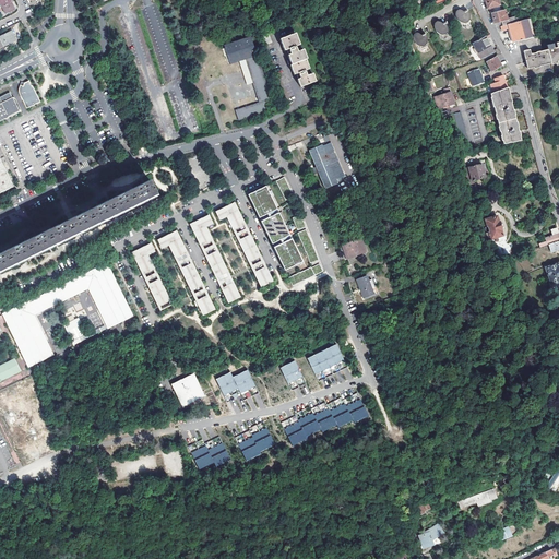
[(485,0),(485,1),(488,10),(494,8),(499,7),(501,7),(498,0),(485,0)]
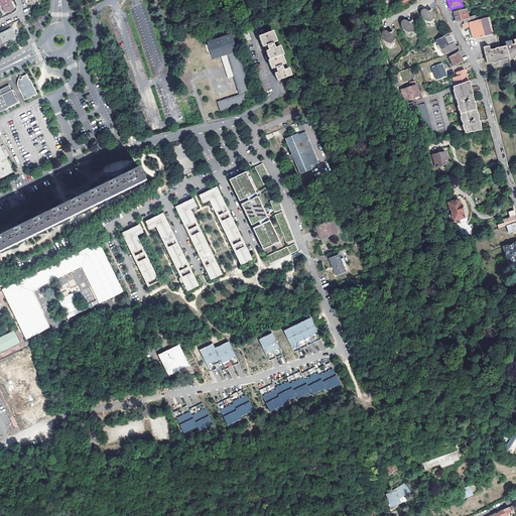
[(2,7),(5,13),(14,8),(12,6),(11,2),(2,7)]
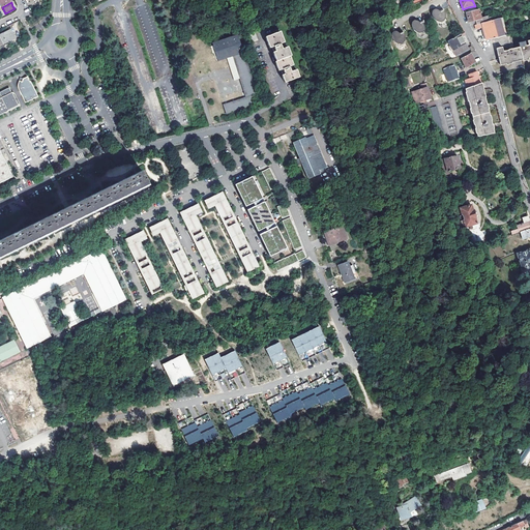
[(444,10),(443,10),(440,11),(439,11),(438,10),(438,9),(436,9),(435,9),(434,9),(433,9),(432,10),(432,11),(432,12),(432,13),(432,15),(432,17),(433,17),(434,19),(435,20),(436,21),(437,22),(438,22),(439,22),(440,22),(441,22),(442,22),(443,21),(444,21),(444,20),(445,19),(445,18),(445,17),(445,16),(445,13),(445,12),(444,10)]
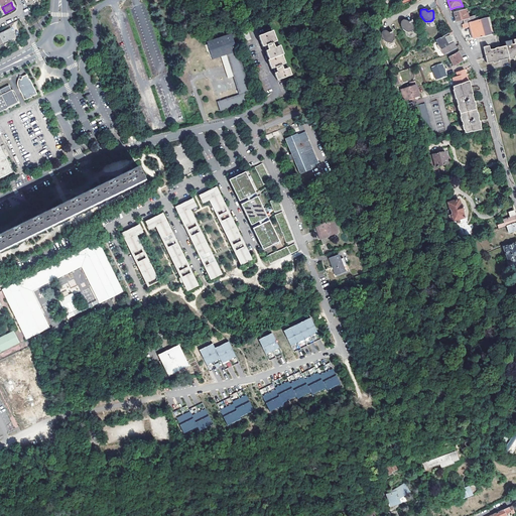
[(469,18),(467,9),(463,11),(457,12),(454,13),(454,15),(456,23),(464,21),(467,20),(469,19),(469,18)]
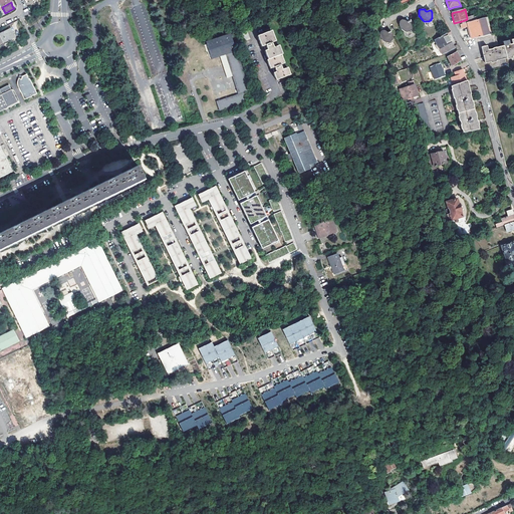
[(465,20),(462,21),(462,24),(466,23),(477,20),(476,17),(474,18),(474,16),(467,18),(467,19),(465,20)]
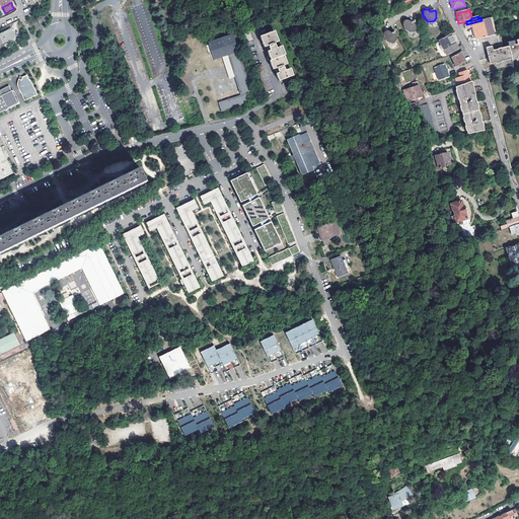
[(495,35),(490,18),(482,20),(470,23),(472,27),(475,41),(495,35)]
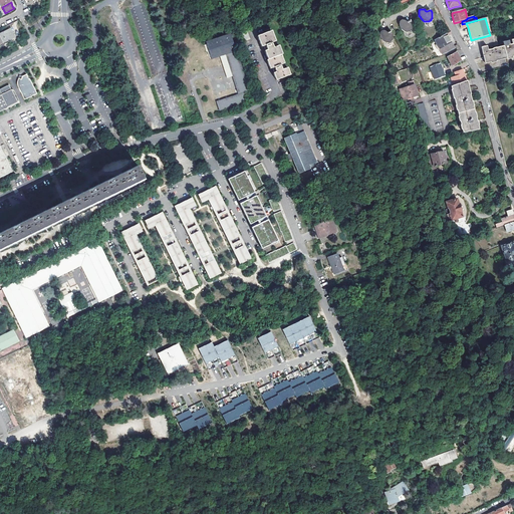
[(411,21),(407,22),(407,21),(406,21),(405,20),(404,20),(402,20),(401,20),(400,21),(400,22),(399,23),(399,24),(400,25),(400,27),(401,29),(402,30),(403,31),(404,32),(406,32),(407,32),(408,32),(409,32),(410,32),(410,31),(411,31),(412,30),(412,29),(412,28),(413,27),(413,26),(412,25),(412,23),(411,21)]
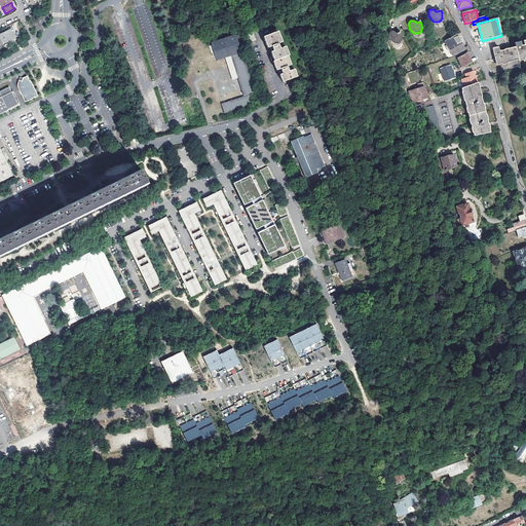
[(245,31),(249,43),(255,40),(250,28),(245,31)]
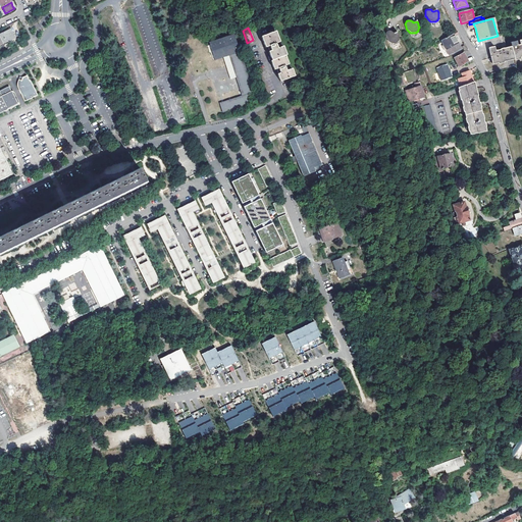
[(0,34),(0,37),(3,44),(15,38),(11,29),(5,32),(0,34)]
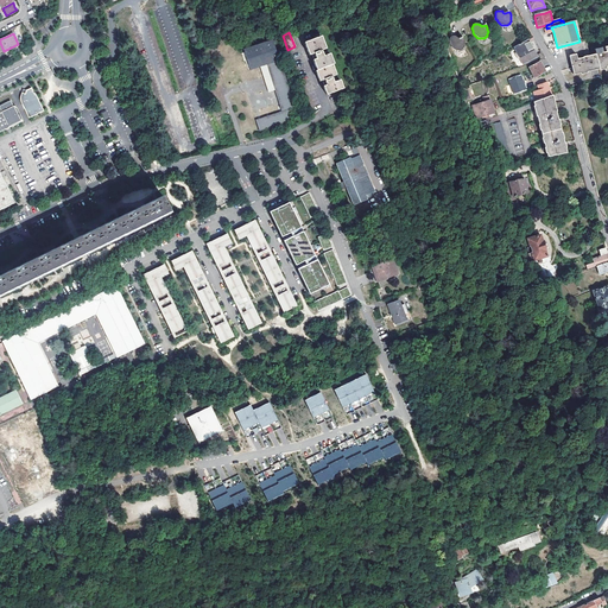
[(327,95),(343,88),(340,80),(337,81),(335,75),(336,74),(333,64),(334,63),(329,54),(327,54),(324,49),(325,48),(321,36),(304,42),(309,55),(311,54),(314,52),(316,58),(314,59),(312,59),(316,70),(315,70),(320,81),(322,80),(324,78),(327,84),(324,86),(323,86),(327,95)]
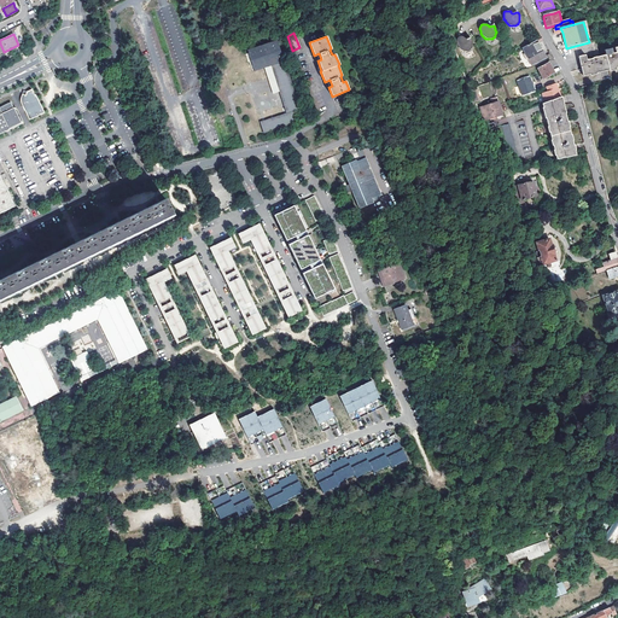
[(471,39),(470,38),(466,40),(465,39),(464,38),(461,38),(460,36),(459,38),(458,38),(456,39),(456,40),(456,42),(456,44),(456,45),(458,46),(459,48),(460,50),(461,51),(462,51),(464,52),(465,52),(466,52),(467,52),(468,51),(470,51),(471,50),(471,48),(472,48),(472,47),(472,46),(472,44),(472,42),(472,41),(471,39)]
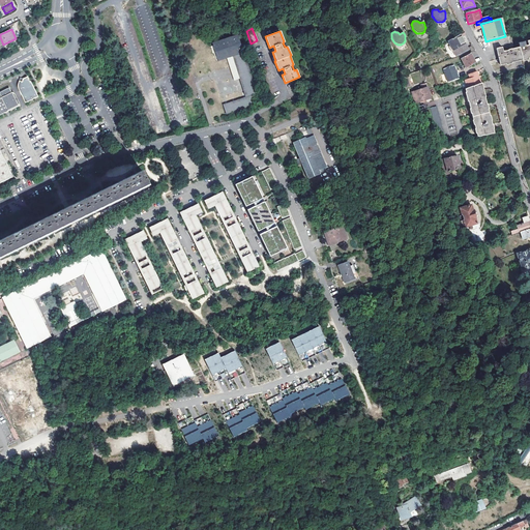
[(469,49),(461,34),(448,40),(450,46),(448,47),(451,51),(453,50),(455,56),(469,49)]
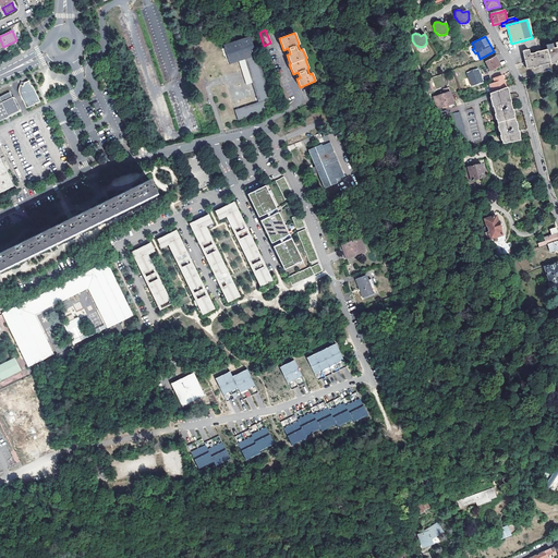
[(245,60),(257,100),(233,108),(237,119),(266,109),(265,106),(271,104),(255,50),(251,38),(223,46),(229,64),(245,60)]
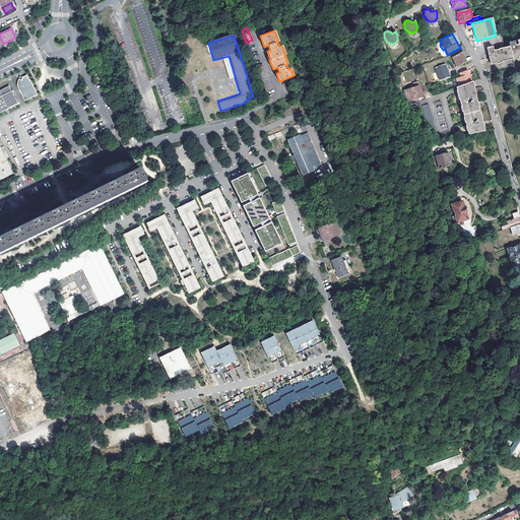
[(498,50),(493,51),(493,47),(486,48),(490,60),(490,63),(495,62),(496,63),(505,60),(511,59),(511,58),(519,56),(519,39),(516,40),(517,44),(514,45),(513,41),(507,43),(508,46),(498,49),(498,50)]
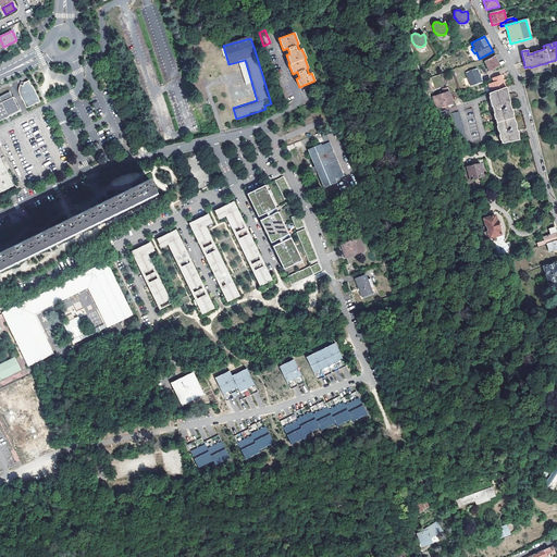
[(490,71),(500,65),(495,54),(484,61),(490,71)]
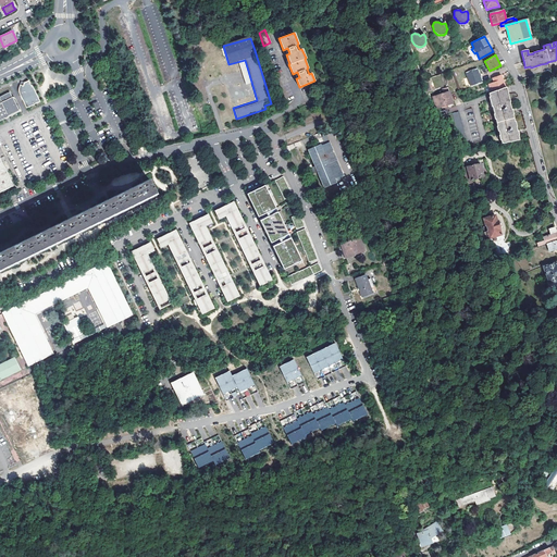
[(429,74),(425,67),(419,71),(422,77),(429,74)]
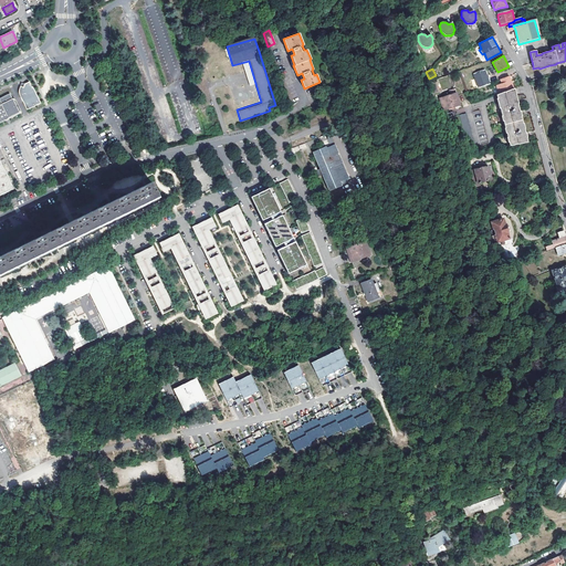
[(478,87),(489,83),(484,71),(473,74),(478,87)]
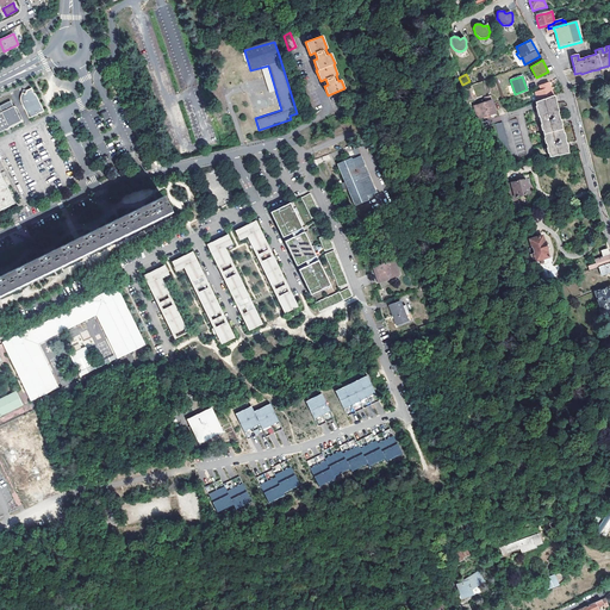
[(496,88),(492,78),(483,81),(487,92),(496,88)]
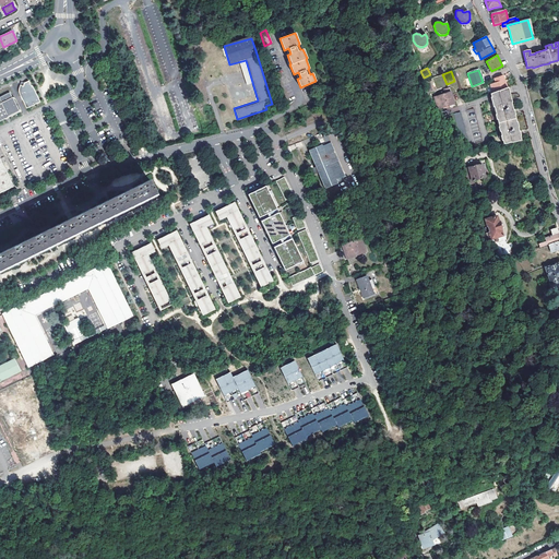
[(494,79),(495,82),(488,84),(491,93),(508,87),(503,74),(494,79)]
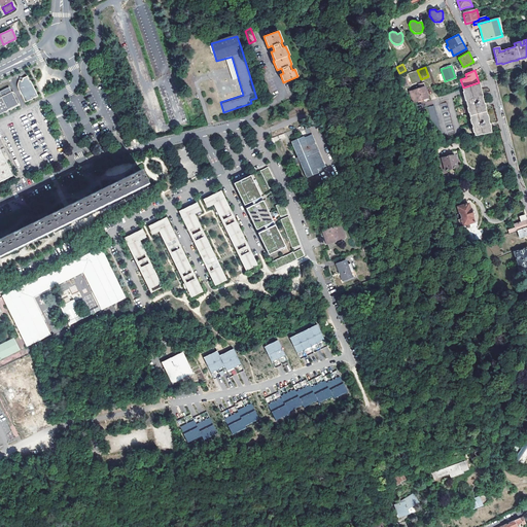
[(28,76),(27,76),(24,78),(23,80),(22,80),(20,79),(20,81),(19,84),(19,88),(26,102),(37,97),(39,96),(31,80),(31,81),(28,76)]
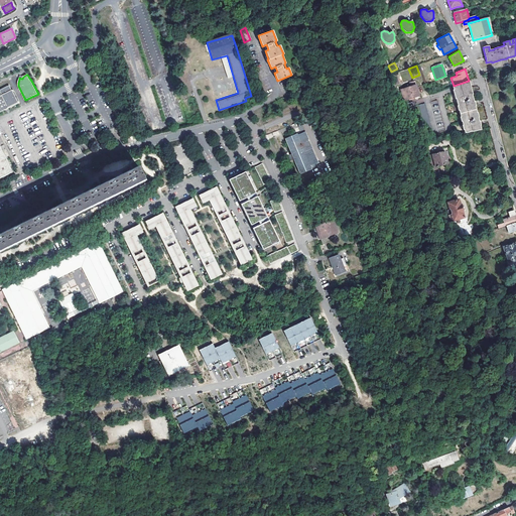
[(394,87),(400,84),(396,75),(389,77),(393,87),(394,87)]
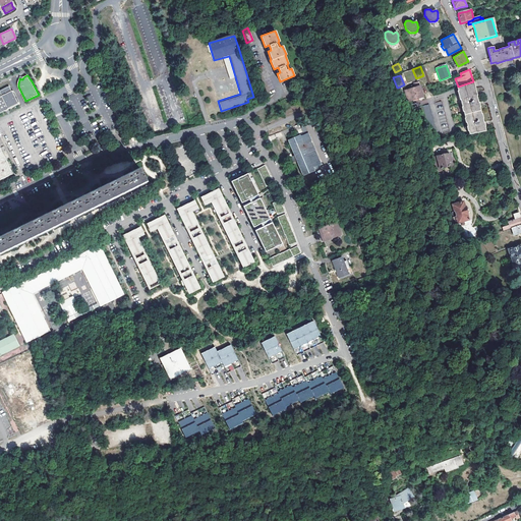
[(470,133),(486,130),(485,126),(485,123),(484,121),(484,122),(483,118),(483,117),(482,113),(480,106),(480,104),(479,102),(477,95),(475,87),(475,84),(474,81),(474,80),(473,81),(458,87),(458,88),(458,90),(458,91),(459,93),(460,99),(461,99),(463,106),(462,106),(463,111),(464,111),(466,117),(465,117),(466,122),(467,122),(468,125),(467,126),(468,130),(469,130),(470,133)]
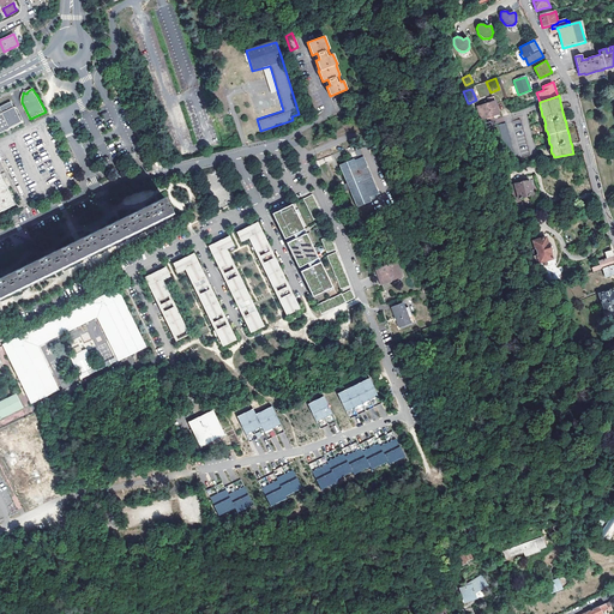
[(476,107),(481,120),(500,114),(495,101),(476,107)]
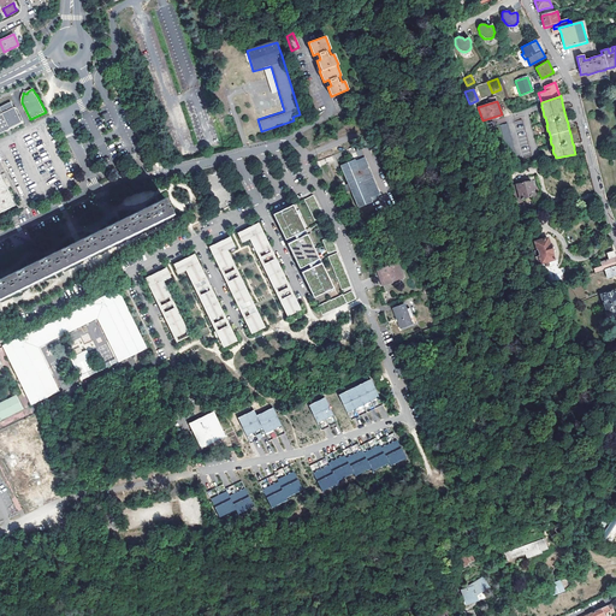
[(0,134),(24,123),(17,107),(15,108),(12,102),(0,107),(1,110),(0,110),(0,134)]
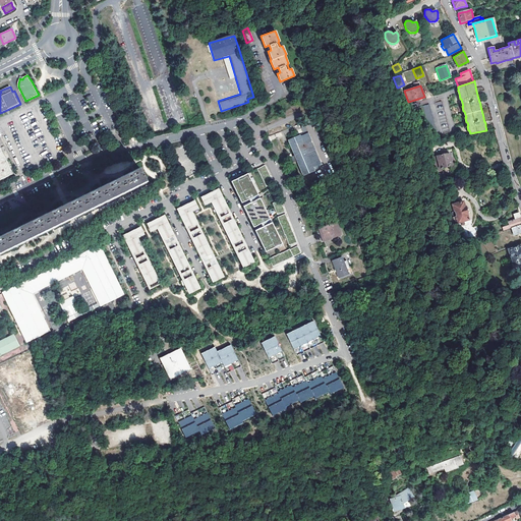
[(442,101),(435,103),(443,133),(450,131),(442,101)]
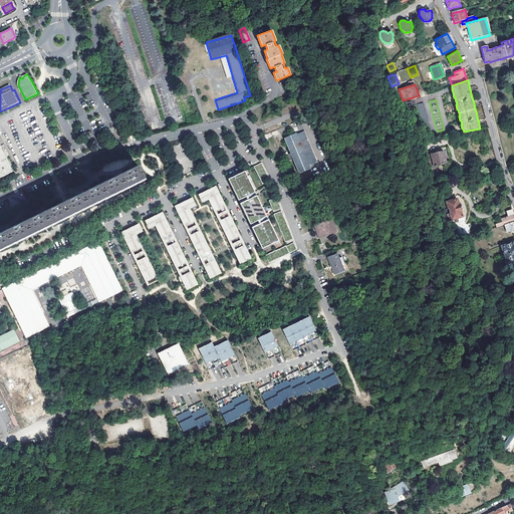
[(424,102),(417,104),(425,135),(432,134),(424,102)]
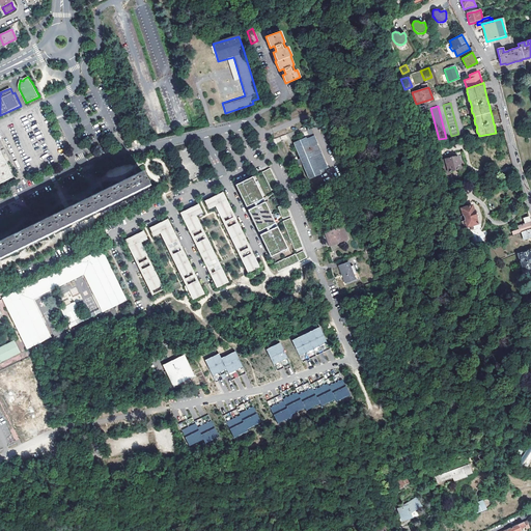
[(307,130),(306,129),(305,126),(302,128),(305,137),(306,139),(310,137),(307,130)]
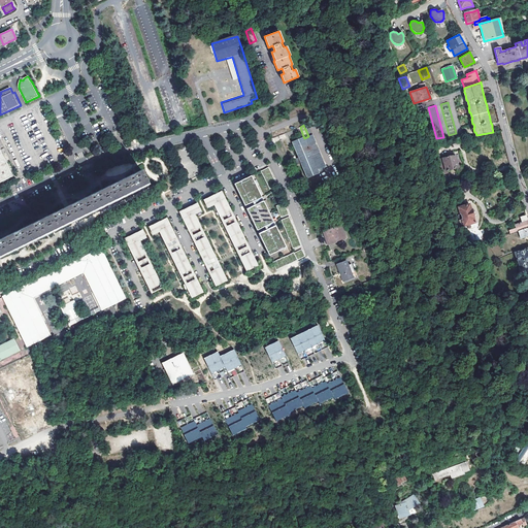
[(303,136),(292,141),(307,178),(320,173),(319,170),(326,166),(312,134),(308,136),(304,138),(303,136)]
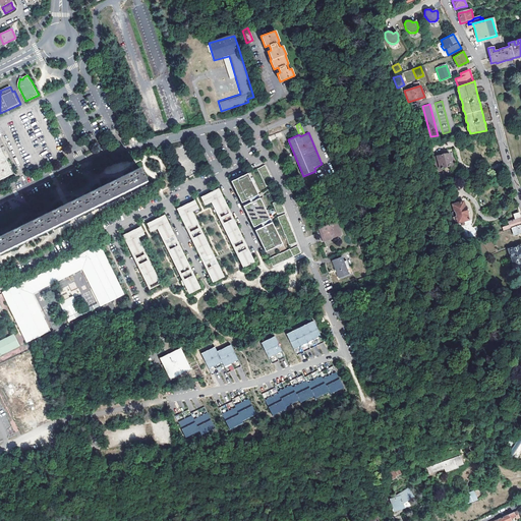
[(0,179),(12,173),(0,148),(0,179)]
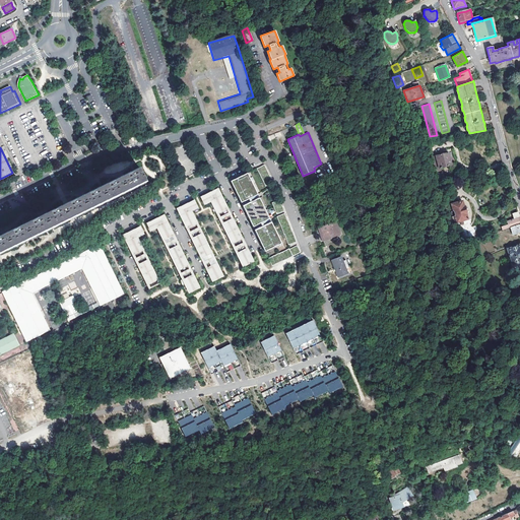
[(449,151),(435,155),(439,169),(440,168),(453,165),(449,151)]
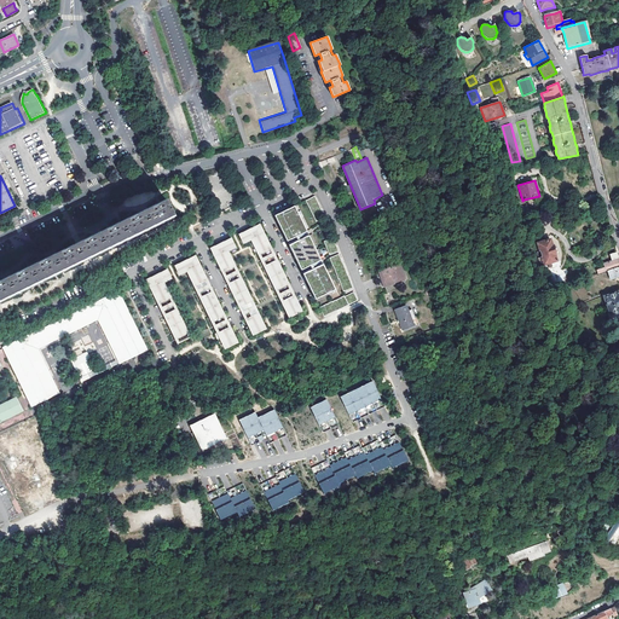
[(314,196),(306,201),(316,221),(325,218),(314,196)]
